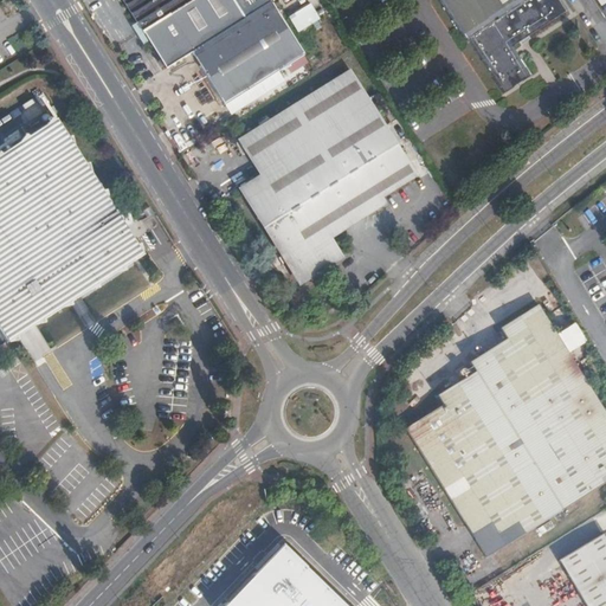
[(225,105),(304,56),(269,0),(122,0),(166,69),(192,53),(225,105)]
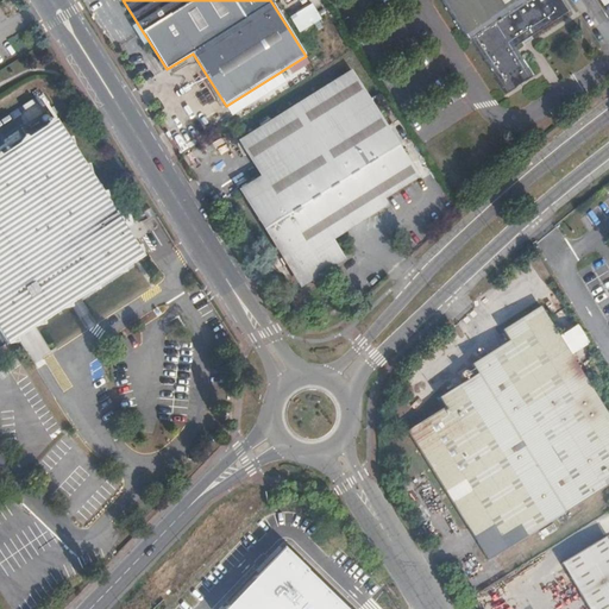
[(440,0),(468,39),(470,38),(506,93),(533,76),(514,46),(567,12),(559,0),(440,0)]
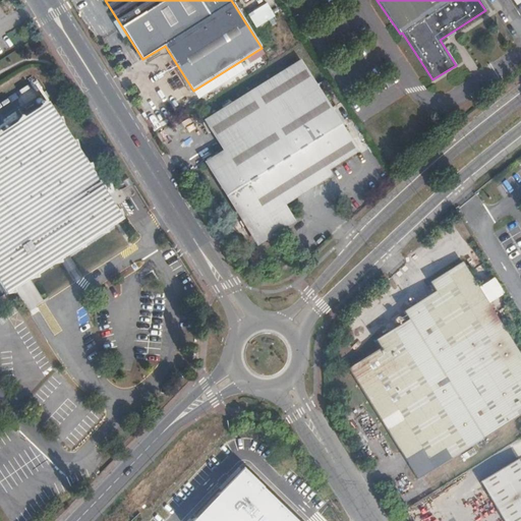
[(266,2),(248,13),(257,27),(275,16),(266,2)]
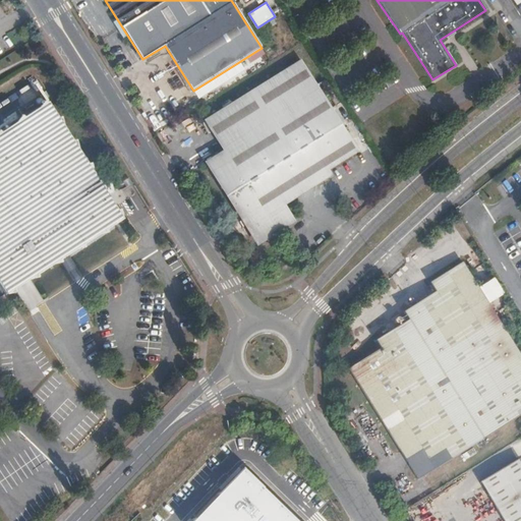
[(358,152),(356,149),(348,135),(343,127),(300,60),(204,120),(224,152),(210,161),(244,217),(248,223),(259,240),(292,221),(283,206),(332,175),(329,170),(358,152)]
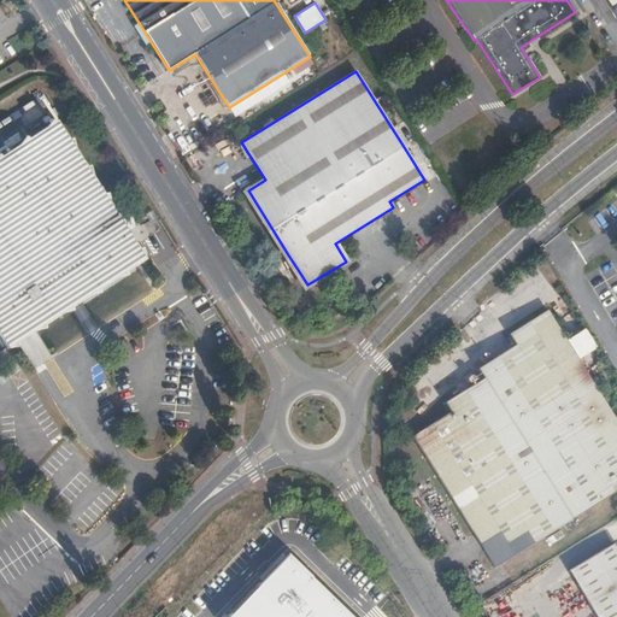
[(7,347),(16,341),(34,330),(66,310),(144,259),(127,231),(133,228),(129,218),(127,218),(121,222),(56,122),(0,157),(0,351),(7,347)]
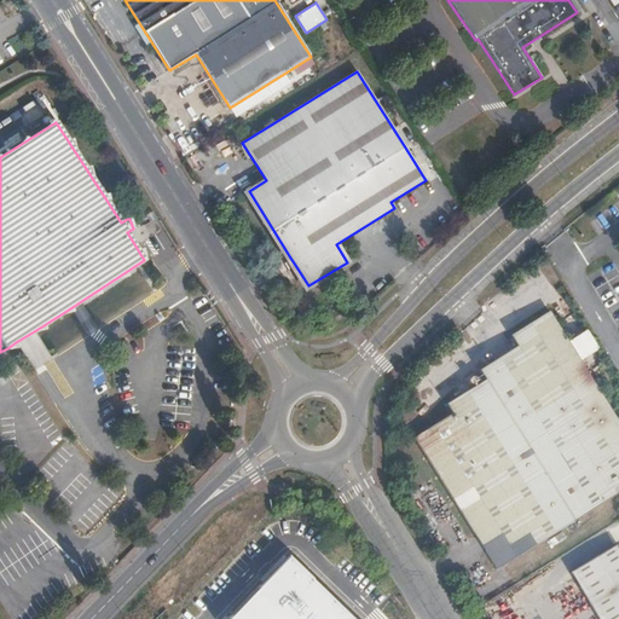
[(414,161),(421,157),(414,146),(408,151),(414,161)]
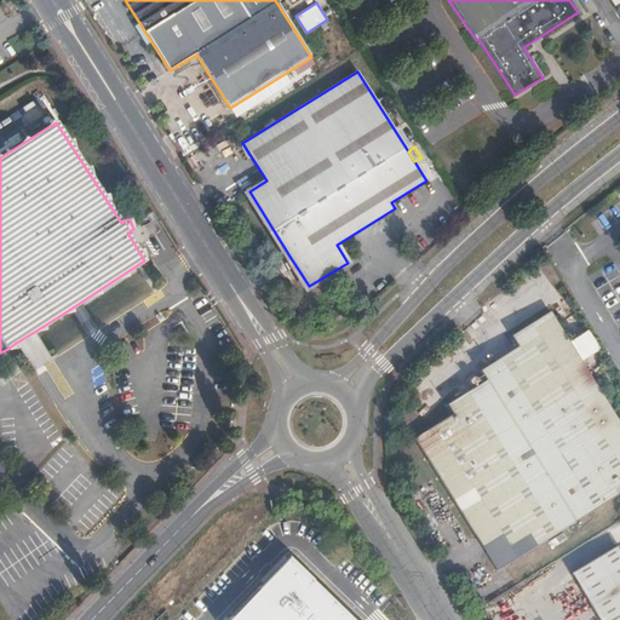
[(414,161),(424,177),(430,173),(422,158),(414,161)]
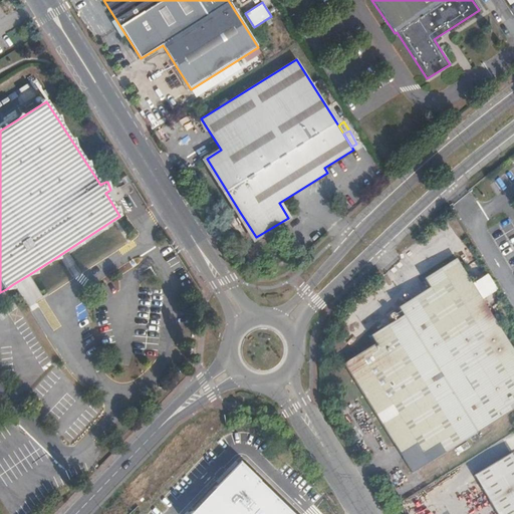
[(238,224),(245,220),(241,214),(235,218),(238,224)]
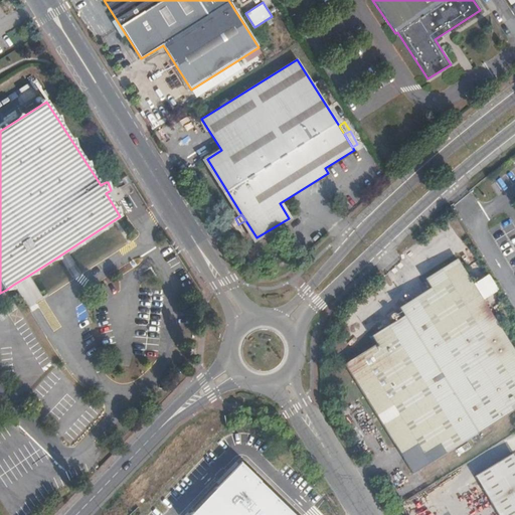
[(514,409),(514,352),(457,260),(423,279),(430,288),(397,308),(403,316),(371,336),(375,344),(344,364),(412,474),(514,409)]
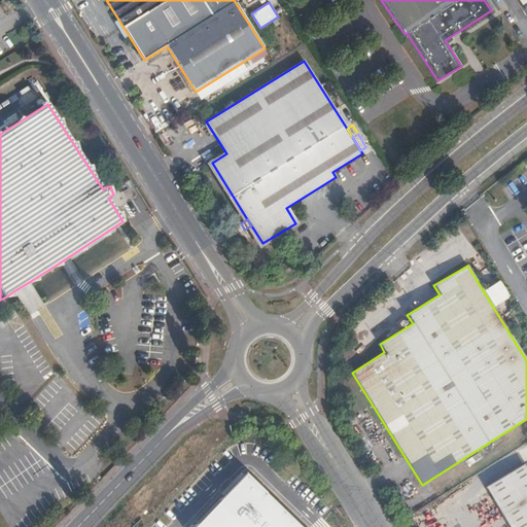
[(29,282),(13,291),(28,314),(43,304),(29,282)]
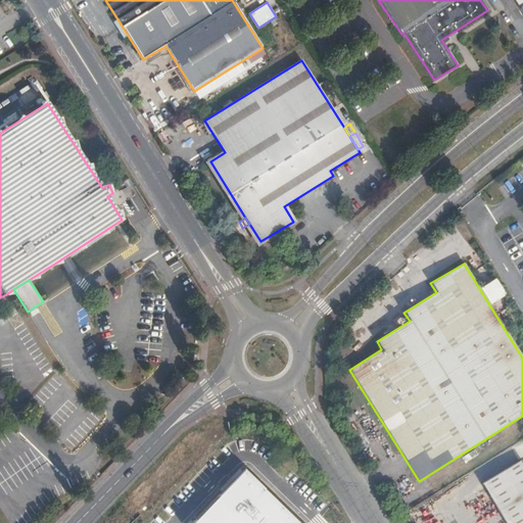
[(492,304),(506,296),(494,280),(481,289),(492,304)]
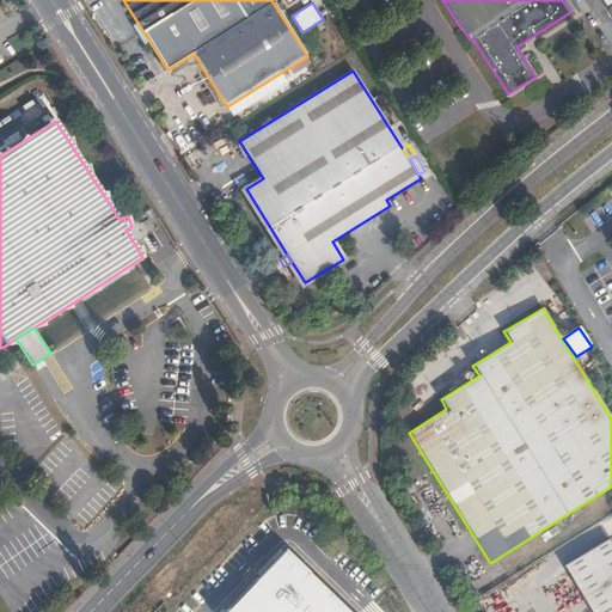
[(591,611),(611,611),(611,539),(611,538),(564,567),(591,611)]
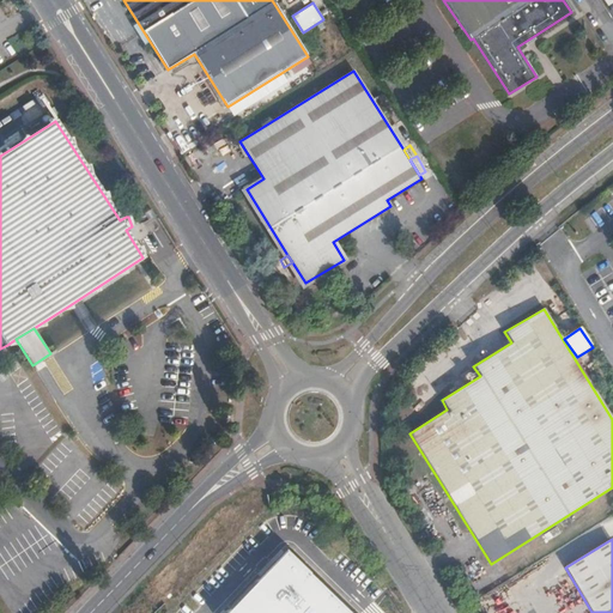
[(347,612),(284,552),(225,612),(347,612)]
